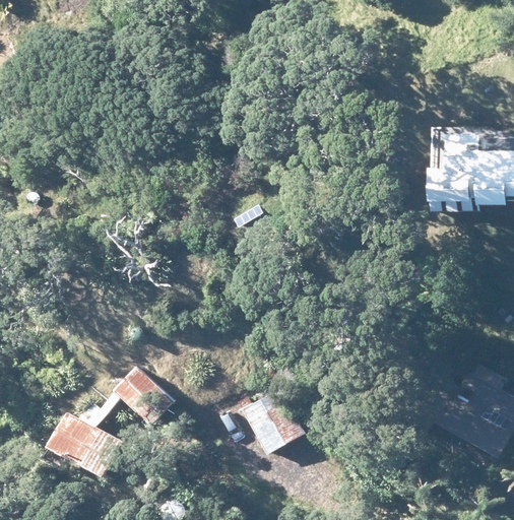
[(443,133),(442,168),(428,168),(427,200),(475,201),(475,204),(506,205),(506,195),(513,195),(513,138),(477,138),(477,134),(443,133)]
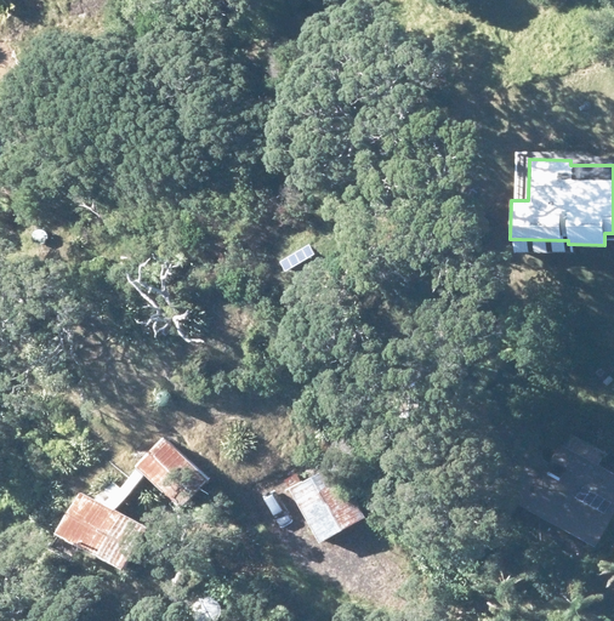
[(487,488),(593,548),(613,512),(613,476),(598,467),(606,456),(567,434),(560,445),(557,444),(546,462),(513,444),(487,488)]
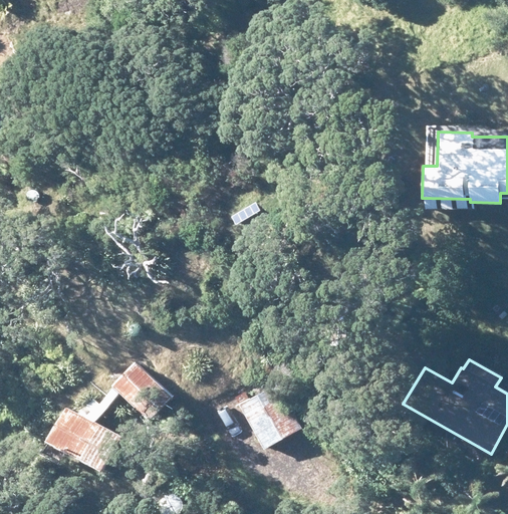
[(173,397),(133,360),(110,387),(150,423),(173,397)]
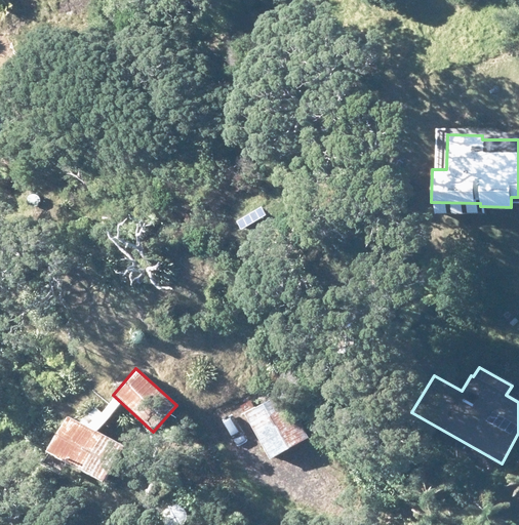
[(238,406),(268,458),(301,441),(275,395),(251,407),(248,401),(238,406)]
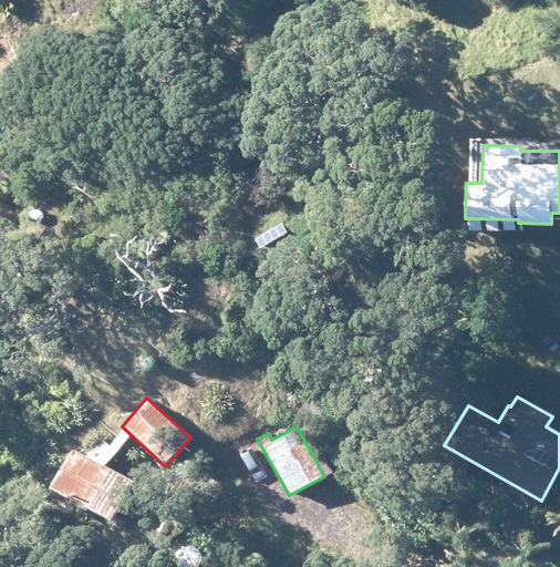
[(131,481),(70,447),(49,487),(111,521),(131,481)]
